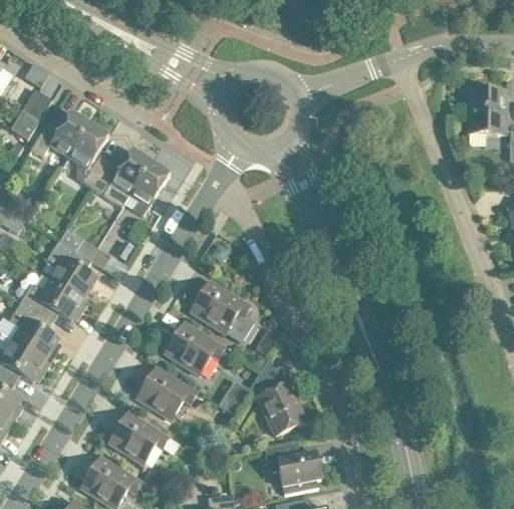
[(39,119),(47,107),(52,99),(35,88),(22,108),(39,119)]
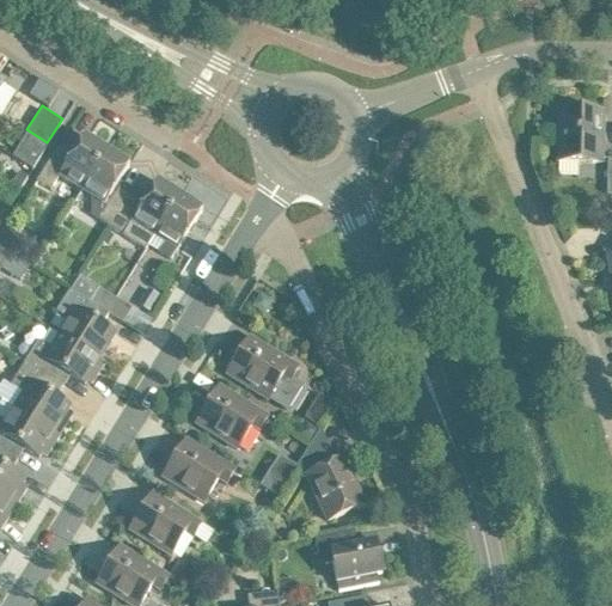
[(601,159),(603,108),(558,106),(557,158),(601,159)]
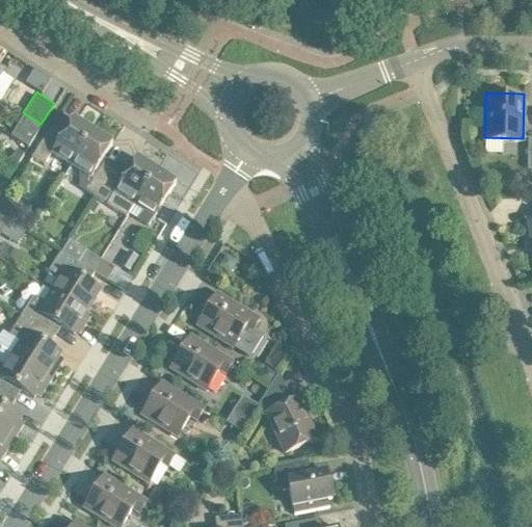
[(28,143),(33,136),(41,124),(23,112),(10,132),(28,143)]
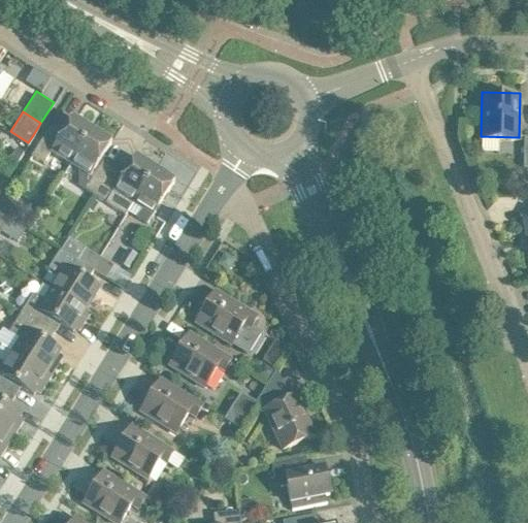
[(70,161),(92,126),(72,113),(61,132),(48,125),(31,153),(43,161),(51,149),(70,161)]
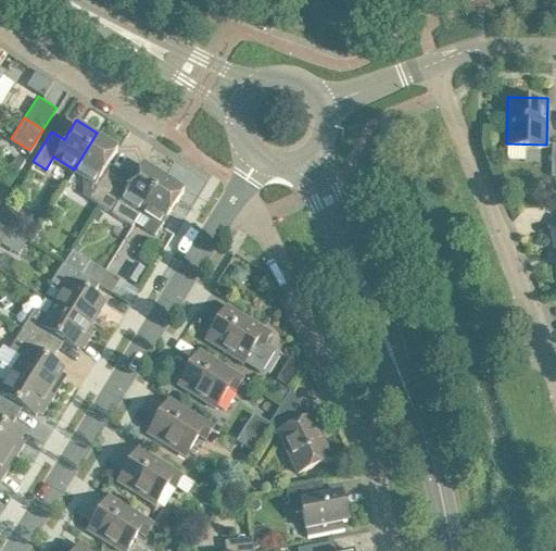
[(99,202),(117,173),(105,165),(117,146),(97,133),(74,170),(95,182),(86,195),(99,202)]
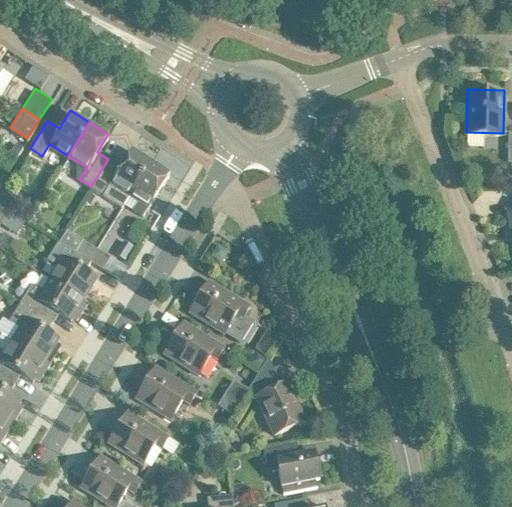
[(15,158),(23,145),(16,141),(8,153),(15,158)]
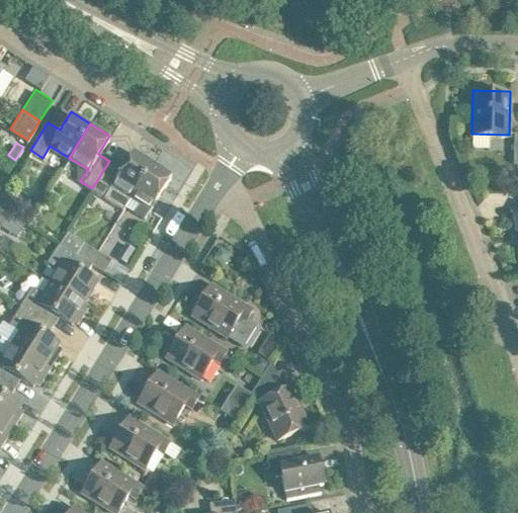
[(109,161),(92,188),(104,196),(122,207),(131,196),(152,162),(133,150),(121,168),(109,161)]
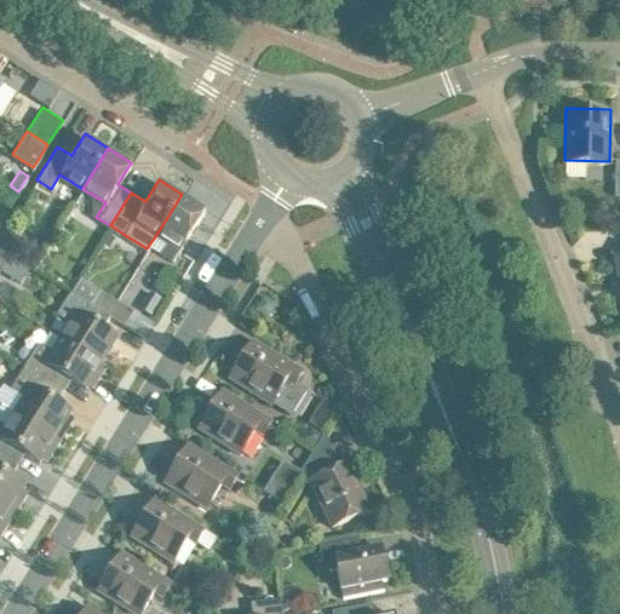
[(10,206),(18,191),(10,185),(1,200),(10,206)]
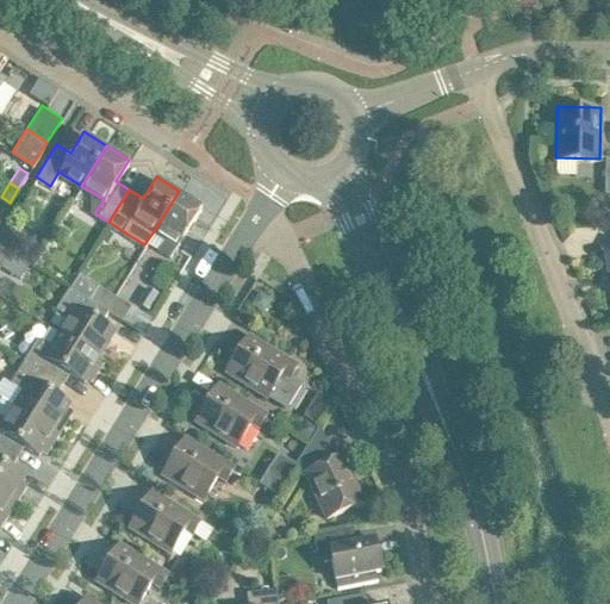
[(179,191),(154,231),(165,238),(159,247),(170,254),(175,246),(176,246),(201,205),(179,191)]
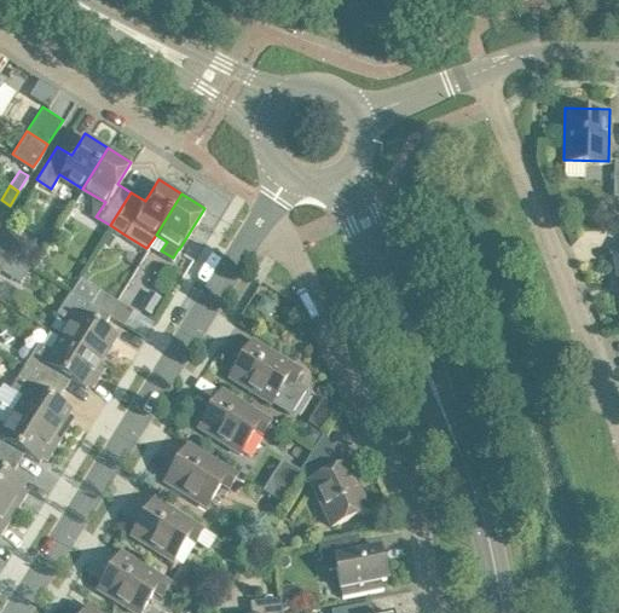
[(34,243),(9,227),(0,240),(0,243),(24,259),(34,243)]
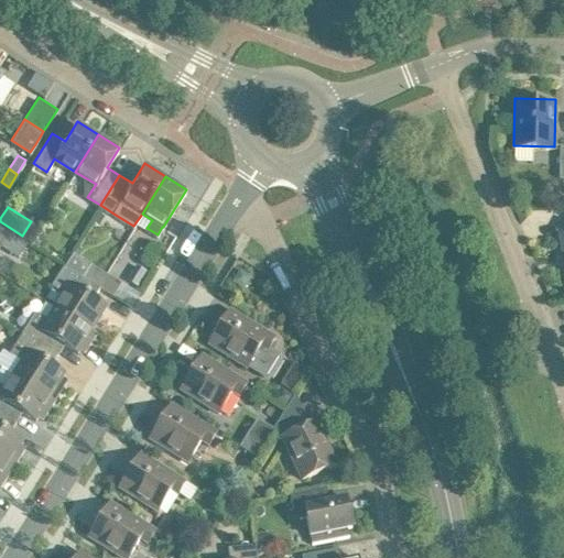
[(112,294),(121,281),(90,262),(83,275),(112,294)]
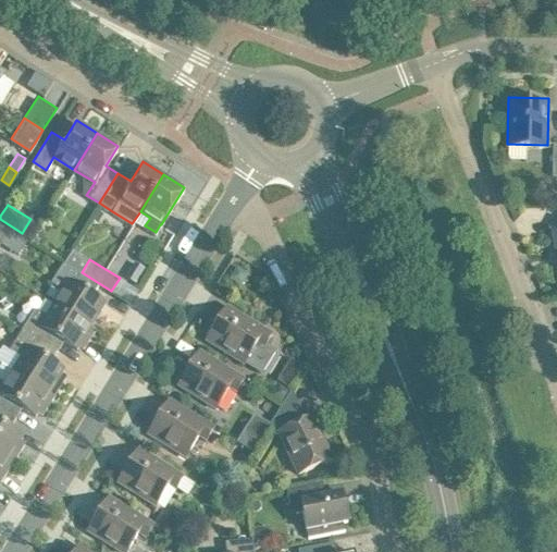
[(62,287),(53,301),(90,323),(91,323),(104,301),(93,293),(99,283),(63,260),(50,281),(62,287)]
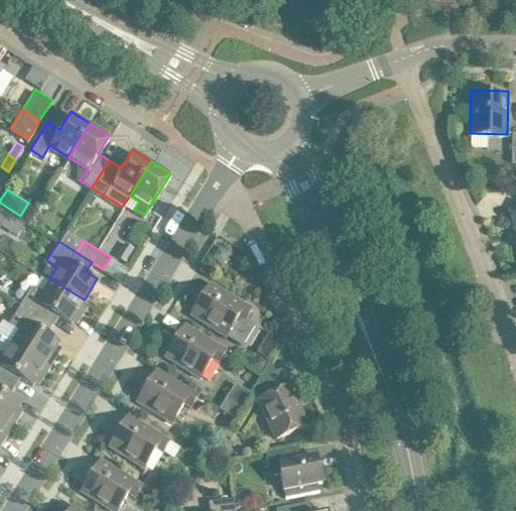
[(31,284),(20,302),(47,320),(53,310),(71,321),(73,317),(78,321),(89,302),(85,299),(84,299),(49,278),(42,290),(31,284)]
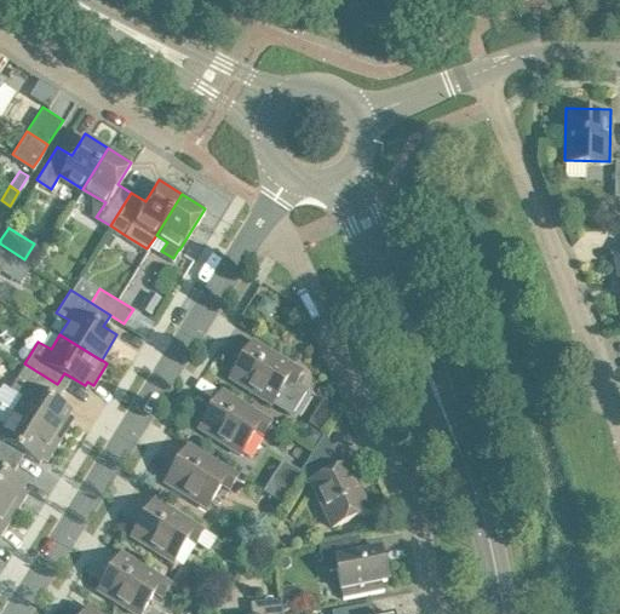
[(290,409),(304,386),(294,380),(302,368),(253,338),(230,376),(270,401),(273,399),(290,409)]
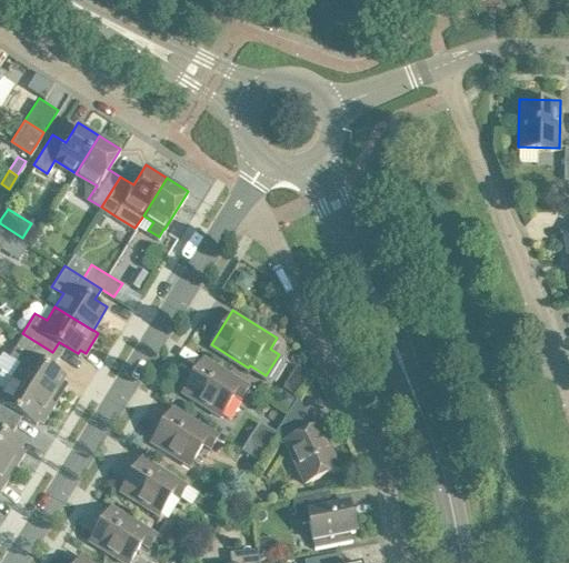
[(52,352),(22,333),(9,354),(21,361),(12,375),(50,398),(56,401),(68,382),(62,379),(65,374),(46,363),(52,352)]
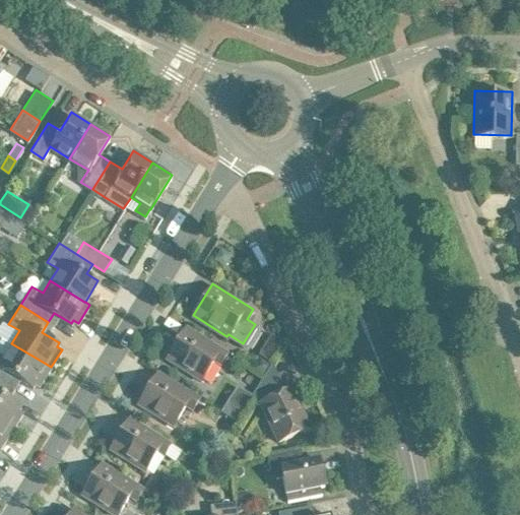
[(220,363),(228,350),(205,337),(186,325),(167,357),(201,379),(213,359),(220,363)]
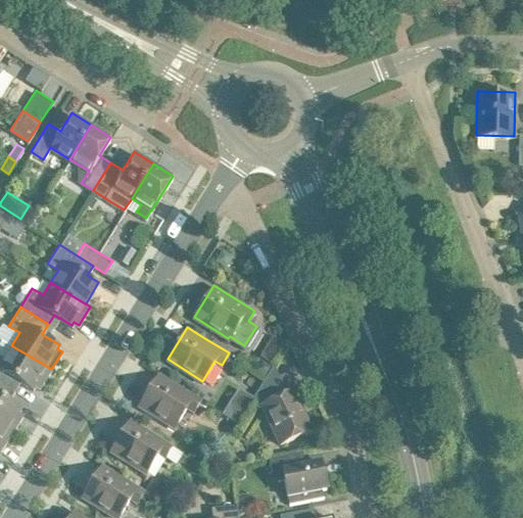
[(46,366),(11,345),(4,358),(0,355),(0,380),(9,386),(15,377),(33,388),(35,384),(40,387),(51,369),(46,366)]
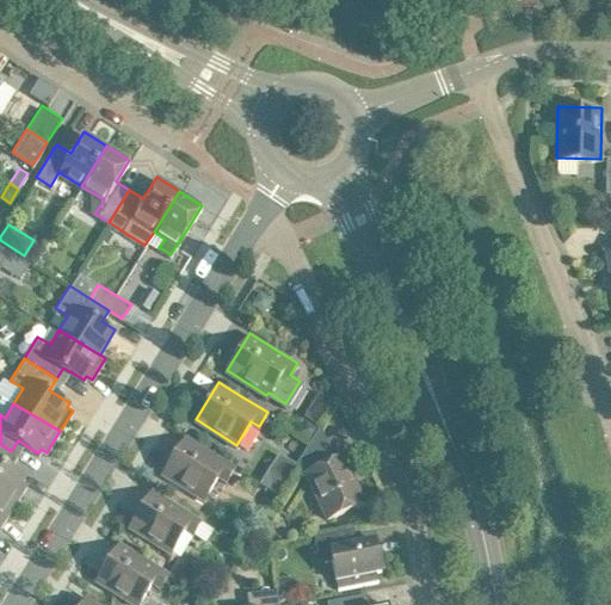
[(333,457),(319,427),(320,425),(319,425),(295,462),(301,474),(307,471),(327,517),(363,500),(353,479),(351,480),(339,455),(333,457)]
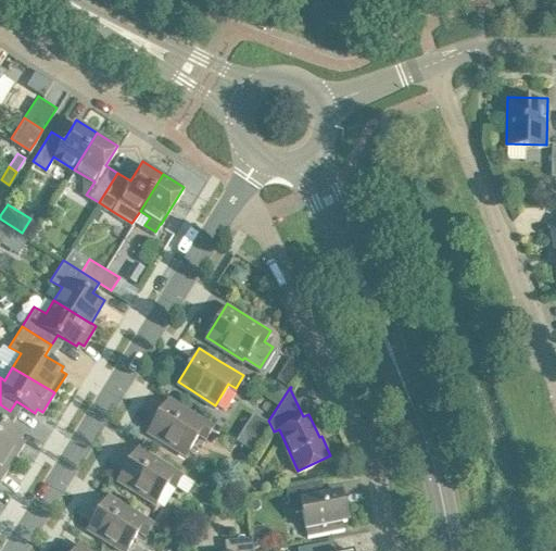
[(205,436),(213,424),(168,397),(148,430),(185,453),(198,431),(205,436)]
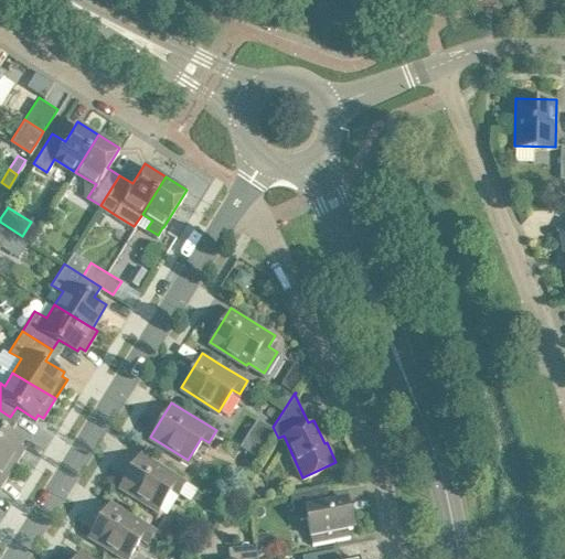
[(25,447),(20,443),(22,440),(3,428),(10,417),(0,410),(0,458),(12,465),(25,447)]
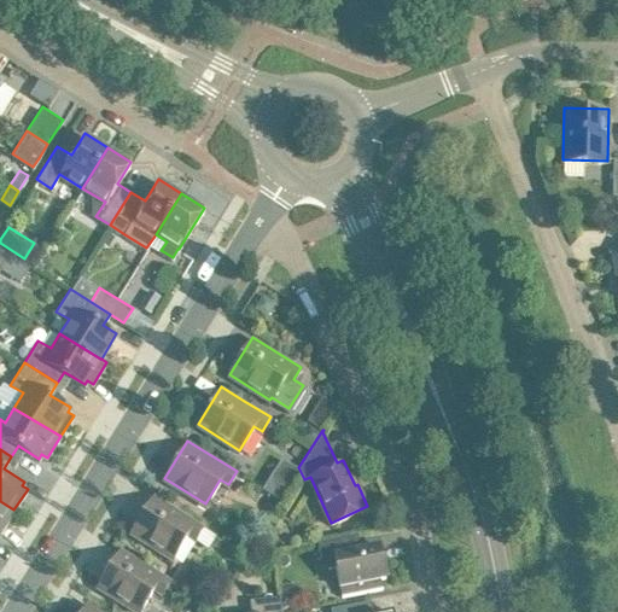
[(194,538),(203,525),(155,494),(146,507),(130,532),(172,558),(187,534),(194,538)]
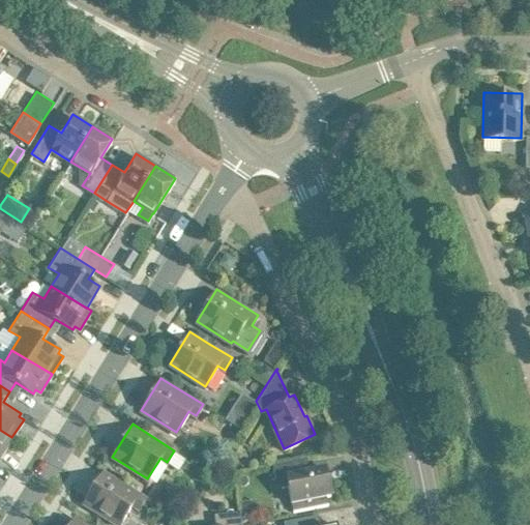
[(0,455),(1,456),(11,437),(0,430),(0,455)]
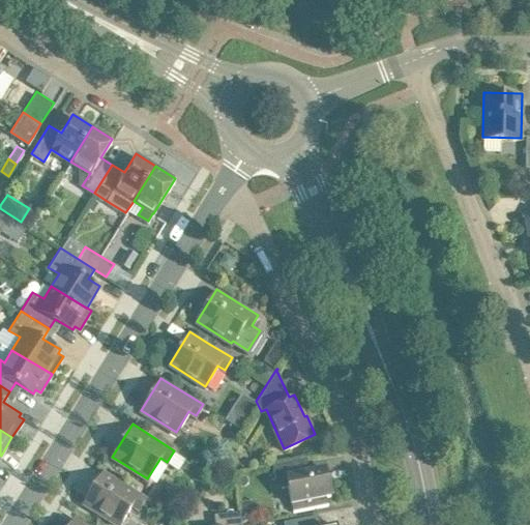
[(288,484),(293,509),(327,503),(326,494),(330,494),(329,489),(333,488),(331,476),(327,476),(324,465),(300,469),(298,458),(306,457),(306,456),(272,462),(276,487),(288,484)]
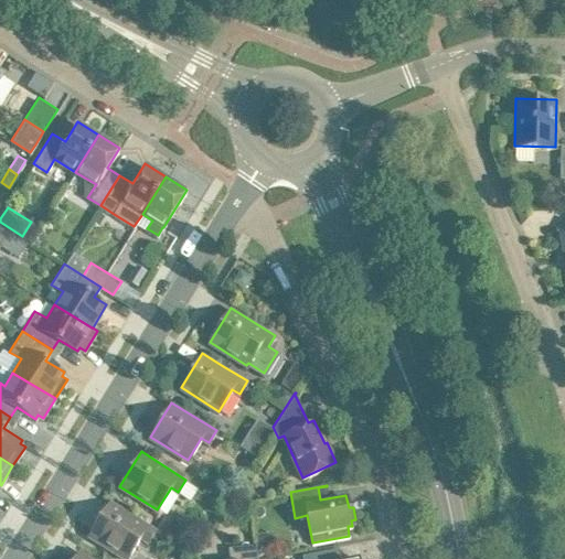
[(147,540),(155,528),(110,501),(104,512),(88,535),(126,558),(140,536),(147,540)]
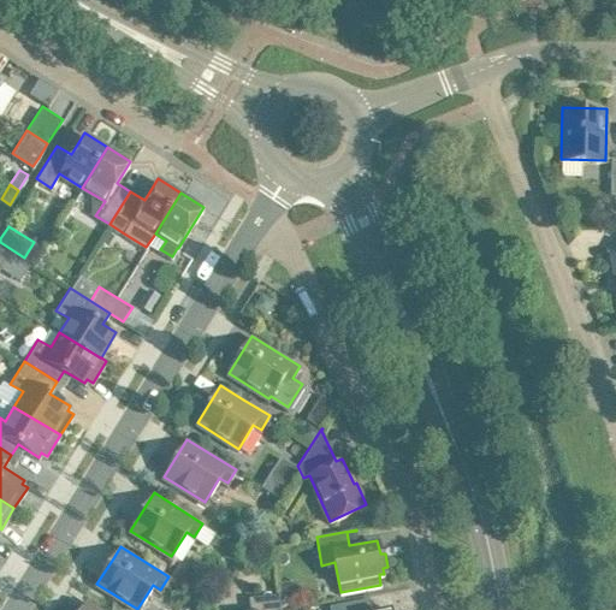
[(280,609),(279,592),(249,596),(249,609),(280,609)]
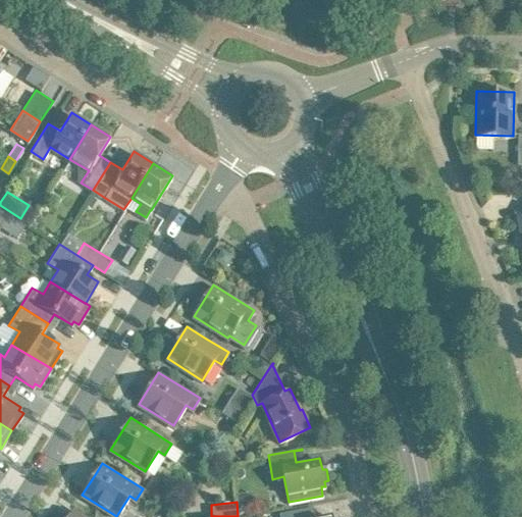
[(315,516),(306,516),(305,508),(313,506),(313,505),(278,512),(279,516),(330,516),(330,514),(315,516)]
